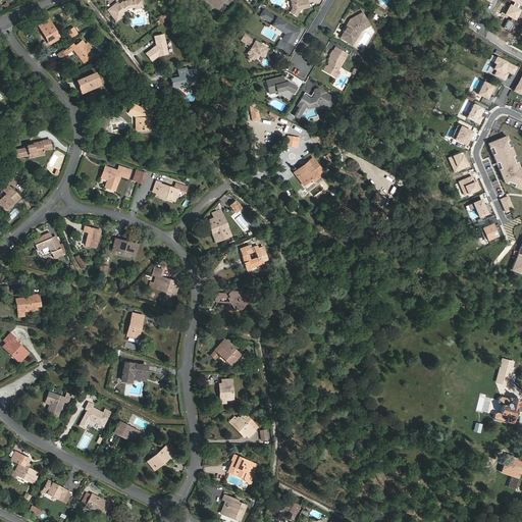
[(105,8),(112,18),(117,14),(117,13),(119,11),(125,6),(129,5),(129,3),(135,2),(136,6),(138,6),(137,0),(120,0),(118,2),(117,1),(116,2),(114,0),(105,8)]
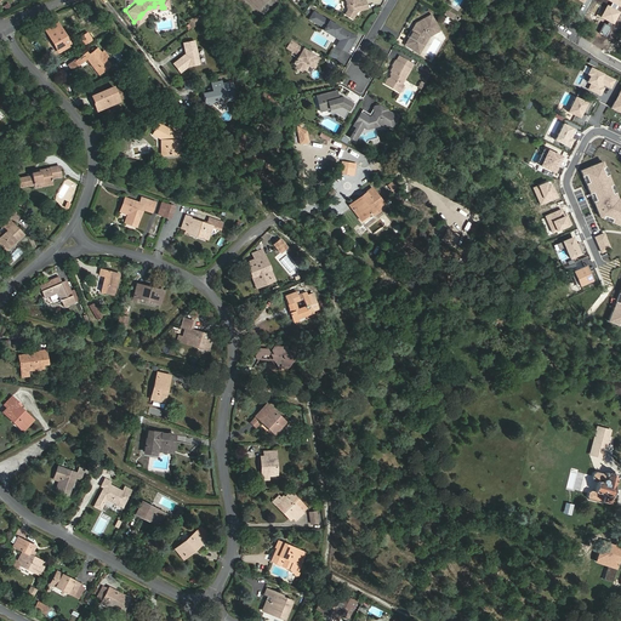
[(355,0),(343,0),(347,9),(345,13),(352,18),(357,11),(366,9),(364,0),(358,0),(357,1),(355,0)]
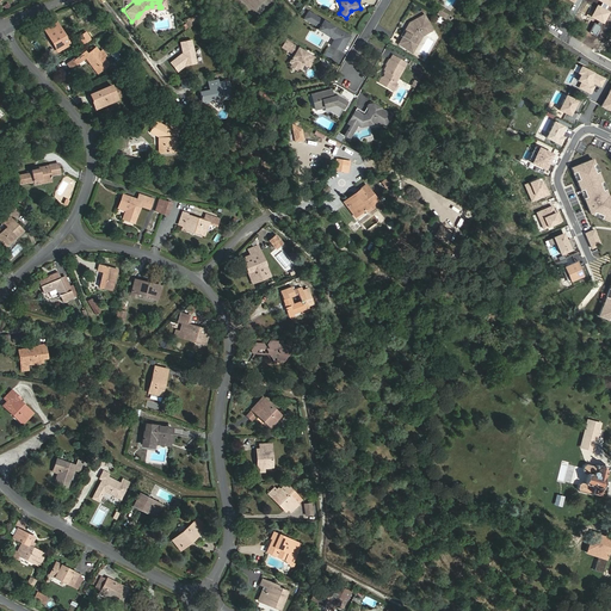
[(600,24),(602,25),(609,12),(605,10),(608,5),(610,6),(610,0),(598,0),(603,1),(599,7),(597,6),(591,17),(598,20),(596,24),(594,23),(588,32),(596,36),(602,26),(599,25),(600,24)]
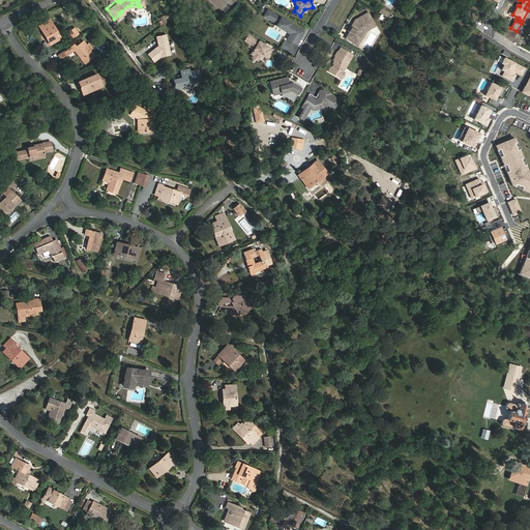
[(382,8),(379,12),(387,17),(389,12),(382,8)]
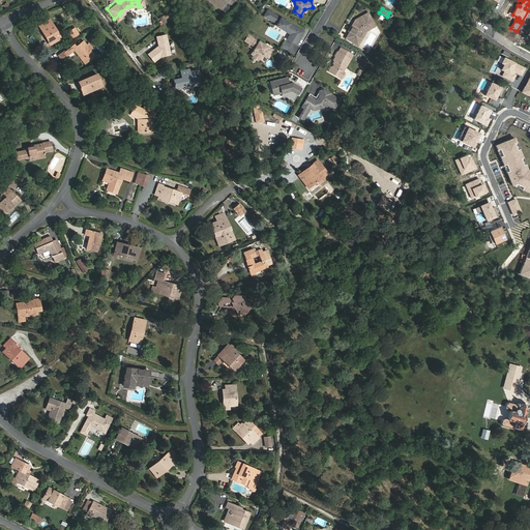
[(287,38),(295,43),(301,34),(292,29),(294,26),(276,16),(276,17),(270,13),(270,12),(267,10),(263,17),(276,24),(275,25),(285,31),(286,28),(291,31),(290,33),(287,38)]
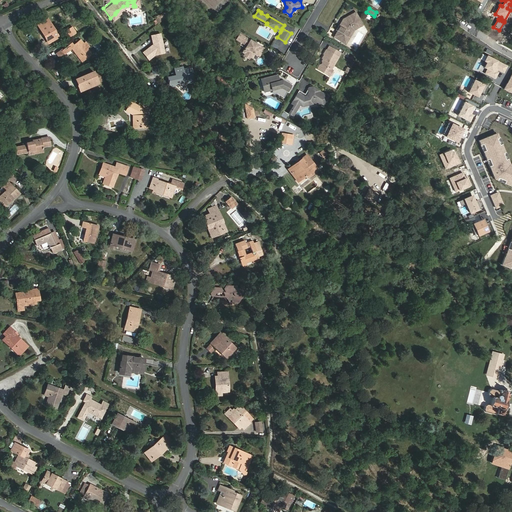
[(337,30),(333,36),(344,42),(348,35),(346,34),(351,27),(361,21),(355,10),(342,17),(341,19),(343,21),(341,23),(339,23),(335,29),(337,30)]
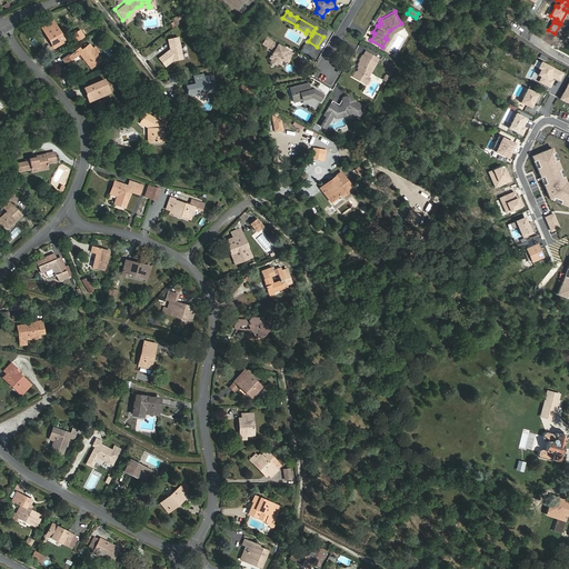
[(45,31),(56,25),(55,21),(42,28),(45,31)]
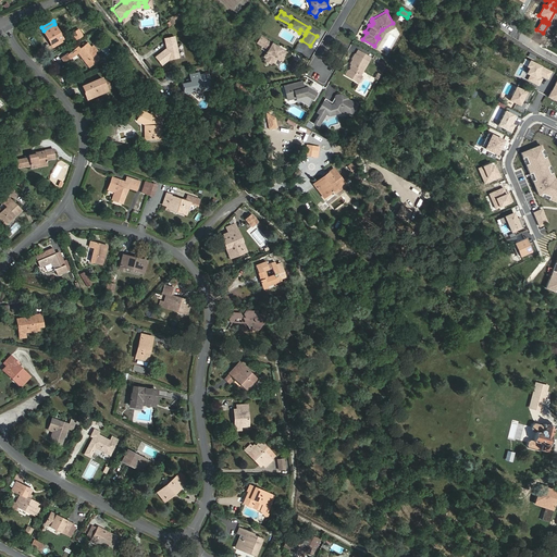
[(394,26),(393,23),(382,29),(376,37),(379,38),(374,46),(375,47),(385,31),(394,26)]
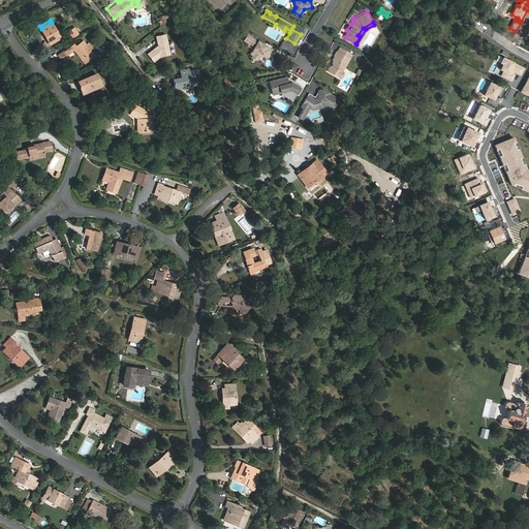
[(61,38),(52,23),(41,29),(50,44),(61,38)]
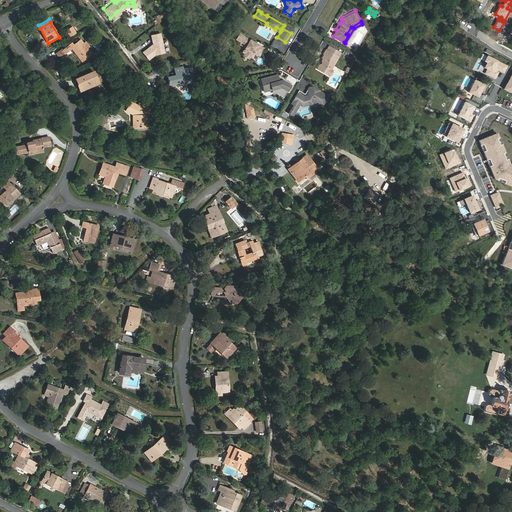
[(150,48),(149,47),(142,53),(148,60),(154,55),(162,53),(159,35),(151,36),(152,44),(153,46),(150,48)]
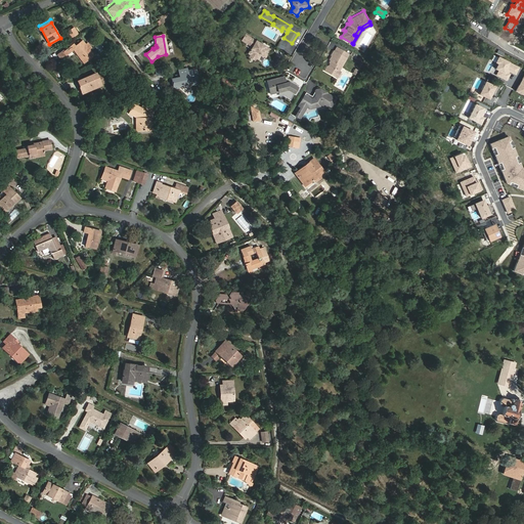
[(246,36),(243,41),(255,47),(251,54),(253,55),(257,57),(259,58),(262,54),(266,57),(270,50),(246,36)]
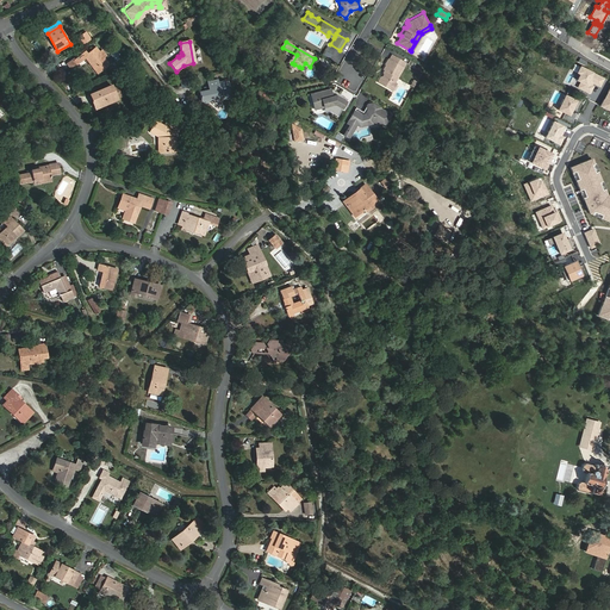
[(86,55),(99,73),(110,64),(95,48),(87,54),(85,50),(74,58),(74,57),(67,62),(70,67),(76,63),(78,63),(85,58),(83,57),(85,56),(86,55)]
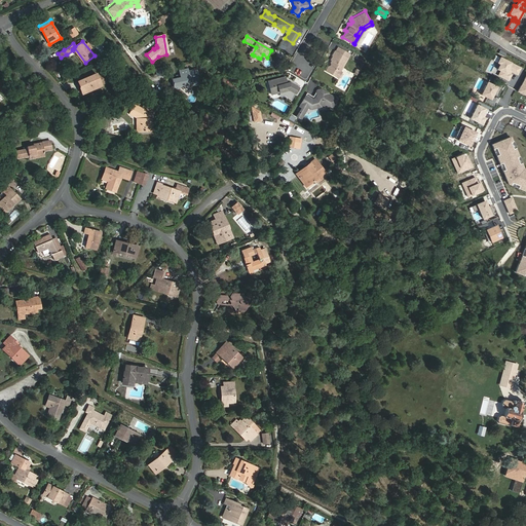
[(74,47),(73,48),(79,58),(84,64),(85,63),(74,47)]
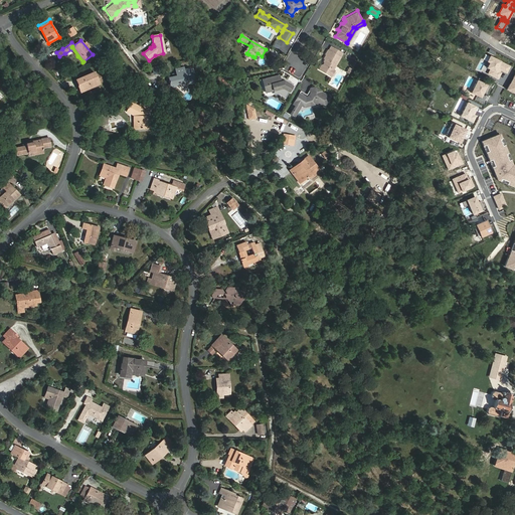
[(341,56),(328,49),(326,52),(327,53),(325,57),(328,59),(327,61),(326,61),(324,64),(322,68),(330,73),(332,68),(334,68),(341,56)]
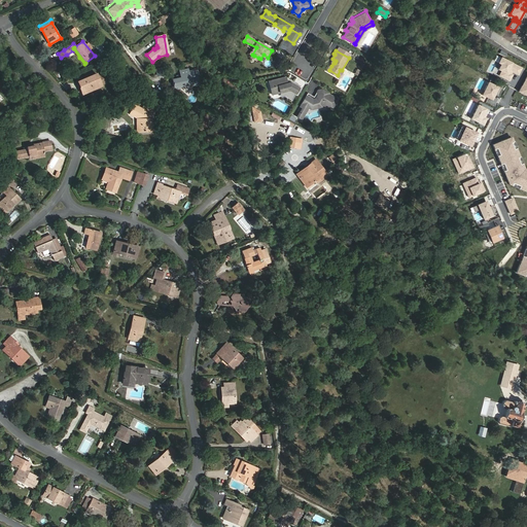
[(277,57),(273,63),(280,66),(283,60),(277,57)]
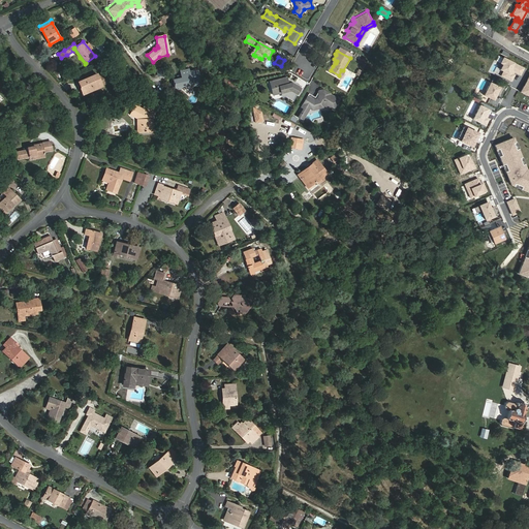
[(521,74),(524,68),(503,57),(500,63),(503,65),(500,70),(503,71),(501,76),(510,82),(512,76),(510,75),(514,70),(521,74)]
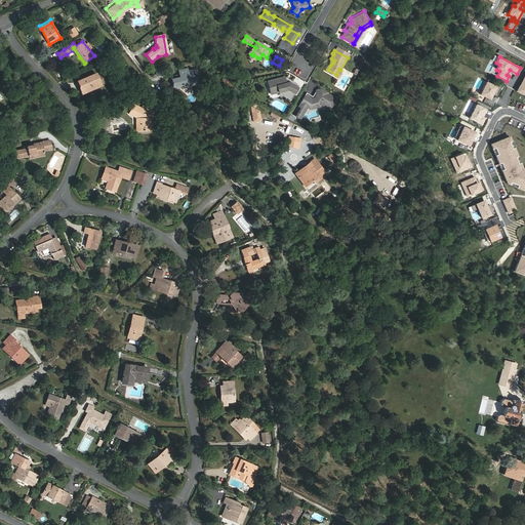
[(178,76),(174,77),(170,78),(172,85),(175,86),(177,86),(179,83),(188,82),(191,84),(197,83),(194,74),(187,75),(185,67),(176,69),(177,74),(178,76)]
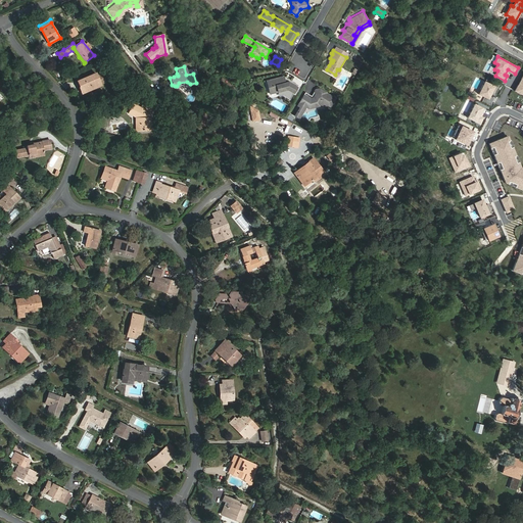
[(89,87),(90,90),(101,85),(100,83),(97,75),(96,73),(78,81),(82,91),(89,87)]
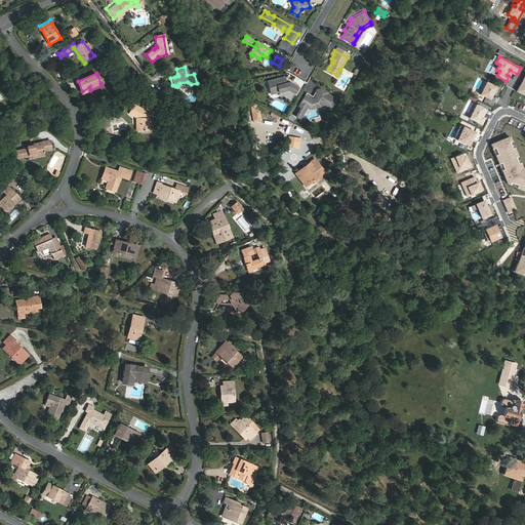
[(285,77),(268,82),(272,94),(279,92),(283,90),(284,94),(289,92),(293,95),(299,85),(289,80),(286,81),(285,77)]
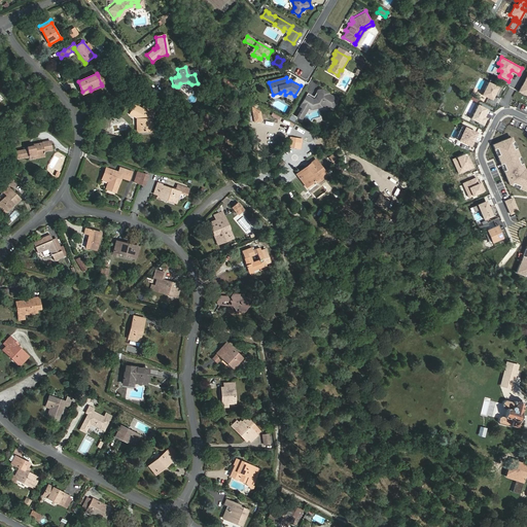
[(488,82),(482,95),(491,100),(494,93),(498,95),(501,89),(488,82)]
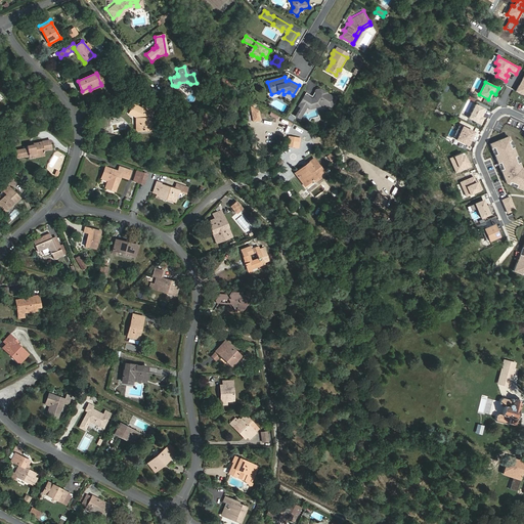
[(312,96),(307,92),(299,105),(302,106),(303,106),(304,107),(307,105),(307,106),(310,108),(313,106),(315,107),(319,105),(320,103),(324,105),(326,104),(331,106),(336,97),(319,88),(316,89),(312,96)]
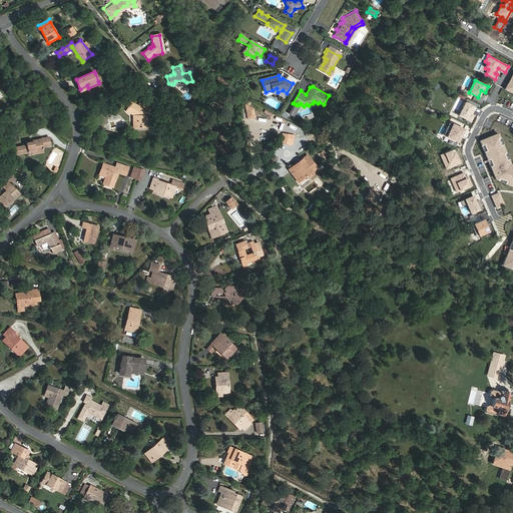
[(136,115),(136,128),(147,127),(146,115),(150,109),(140,103),(138,106),(131,102),(126,111),(133,115),(136,115)]
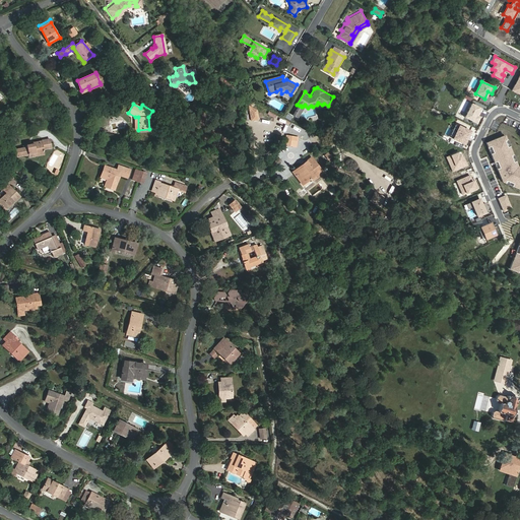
[(481,109),(471,104),(464,117),(477,123),(480,117),(477,116),(481,109)]
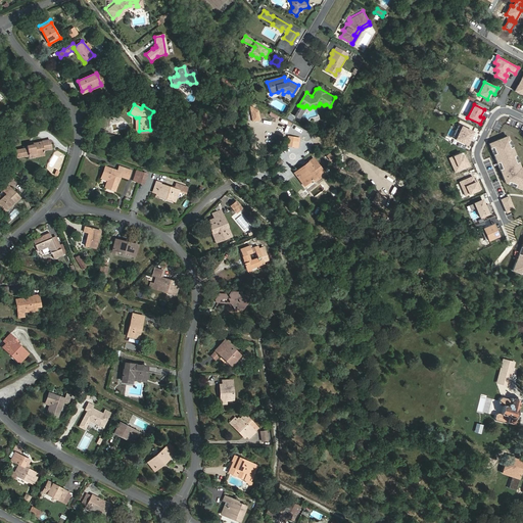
[(251,107),(251,122),(259,122),(260,108),(251,107)]
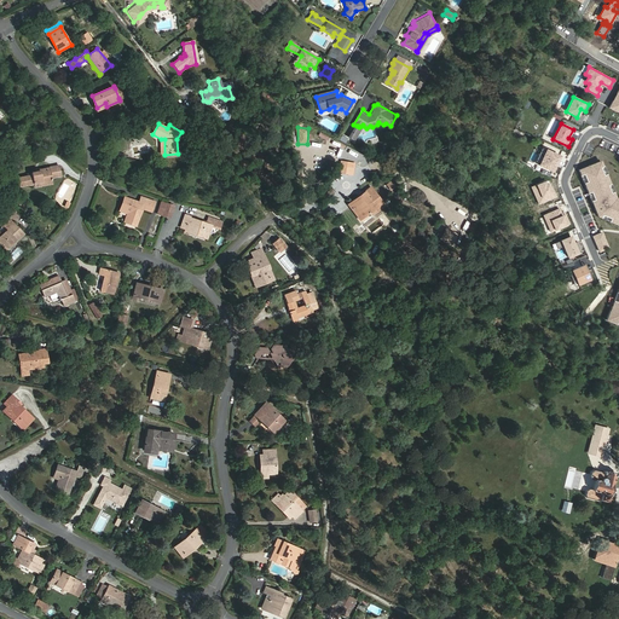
[(543,148),(539,155),(543,157),(539,165),(555,173),(559,165),(556,163),(560,156),(543,148)]
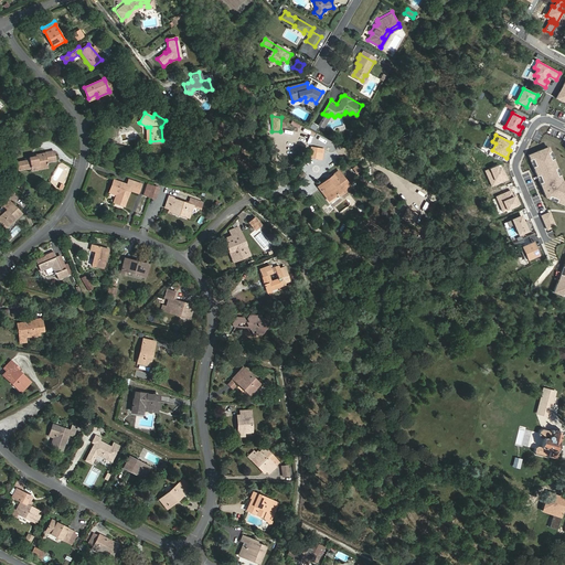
[(324,149),(311,147),(310,158),(322,160),(324,149)]
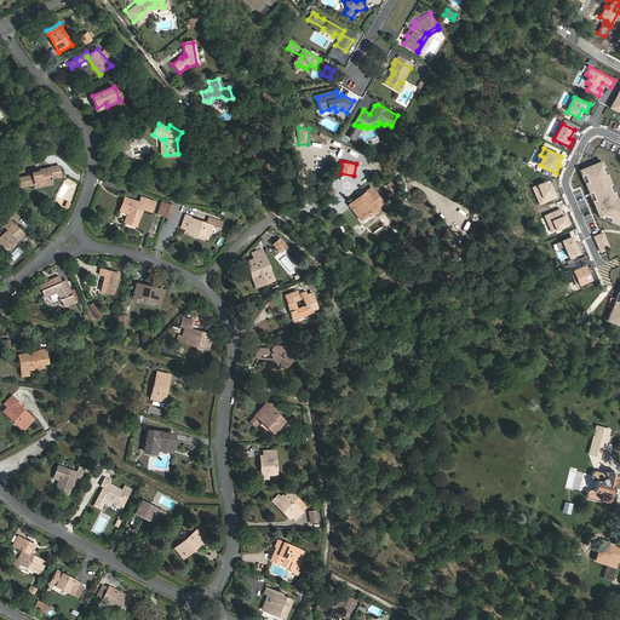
[(619,199),(618,199),(615,193),(613,194),(609,185),(612,184),(608,174),(606,176),(602,167),(604,166),(602,161),(580,171),(583,176),(585,174),(587,183),(585,184),(589,193),(591,193),(595,201),(592,201),(598,217),(602,218),(603,216),(612,219),(610,222),(619,225),(619,287),(618,293),(619,293),(619,294),(616,303),(614,302),(607,320),(616,325),(618,322),(619,322),(619,199)]
